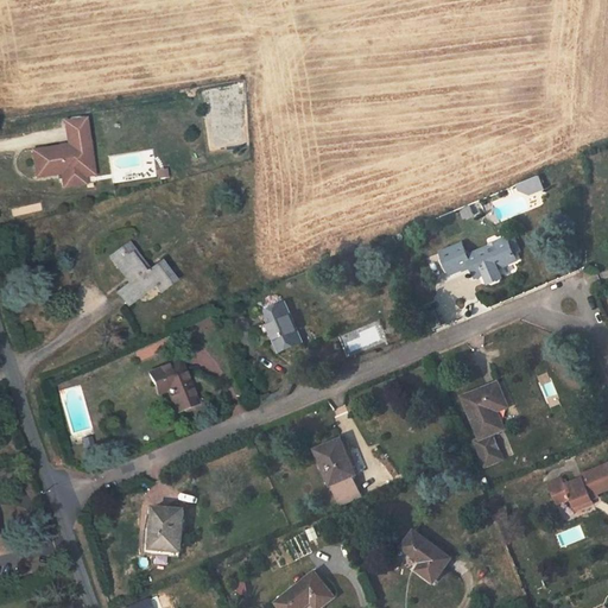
[(61,144),(32,149),(36,175),(61,171),(62,178),(84,175),(82,160),(92,158),(86,116),(64,120),(68,143),(69,147),(61,149),(61,144)]
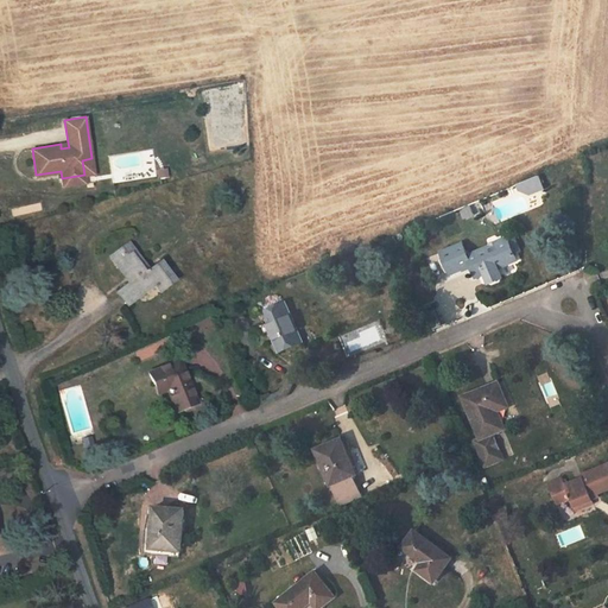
[(84,175),(62,178),(63,185),(86,182),(84,175)]
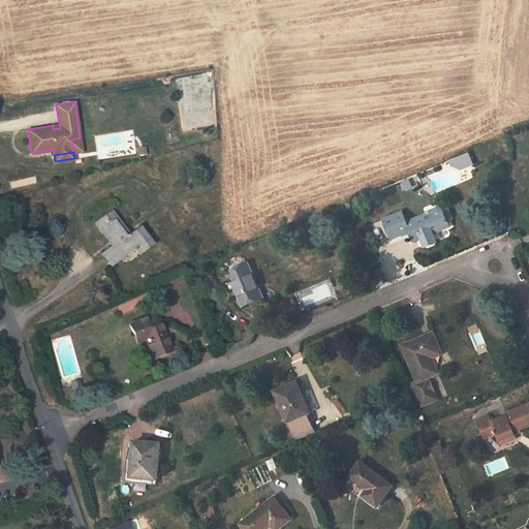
[(442,169),(430,175),(436,191),(456,184),(453,175),(474,166),(469,153),(448,161),(452,168),(443,172),(442,169)]
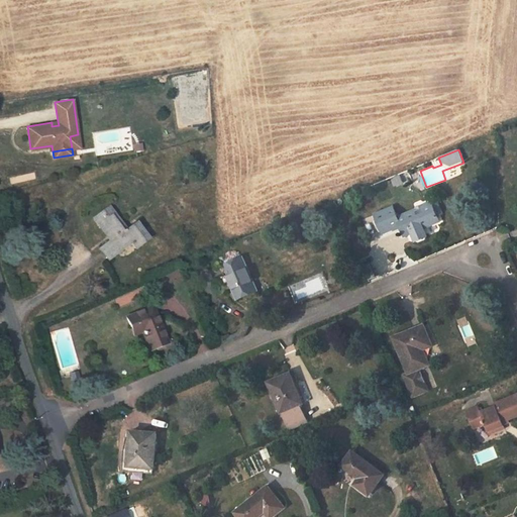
[(433,205),(432,203),(398,217),(394,207),(375,215),(383,233),(400,225),(405,235),(439,220),(437,214),(433,205)]
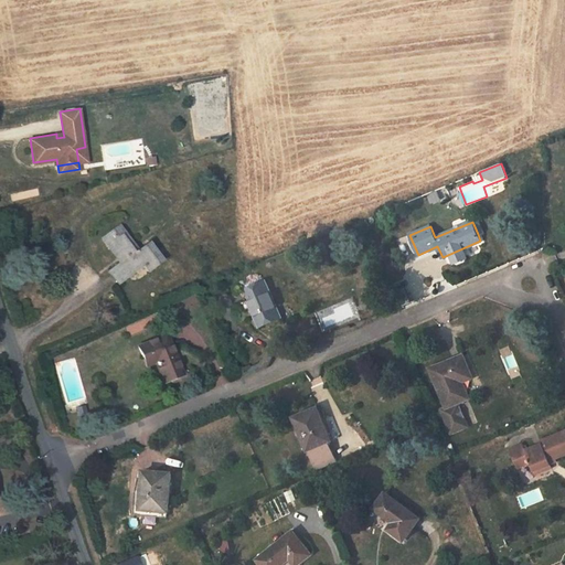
[(482,232),(478,222),(473,224),(478,234),(482,232)]
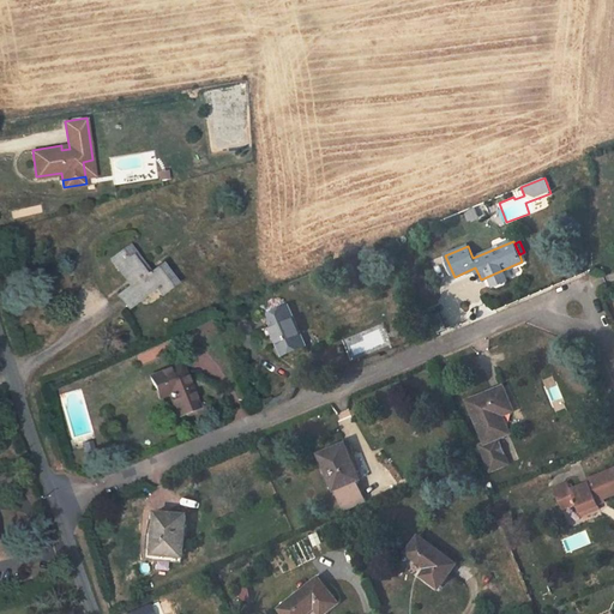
[(112,259),(127,280),(131,277),(136,283),(132,286),(120,294),(131,308),(157,288),(162,295),(176,284),(162,265),(151,274),(142,262),(131,248),(122,256),(121,254),(112,259)]
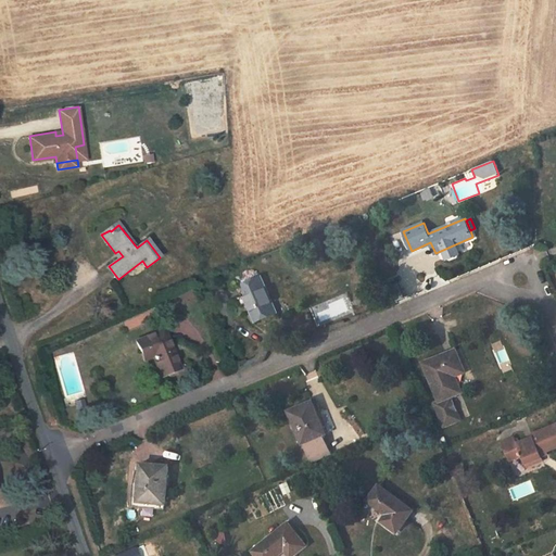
[(262,277),(242,286),(245,295),(249,302),(257,321),(277,313),(262,277)]
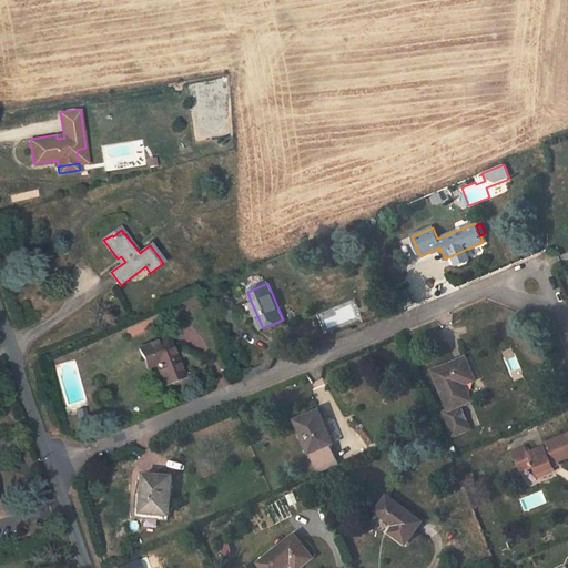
[(375,297),(365,301),(367,305),(372,304),(374,308),(378,306),(375,297)]
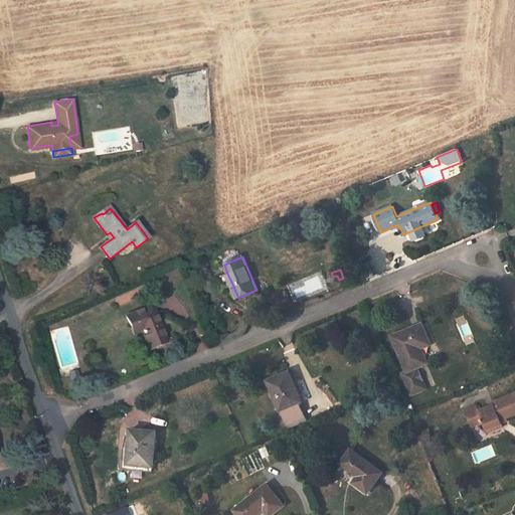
[(230,280),(227,274),(220,277),(223,283),(230,280)]
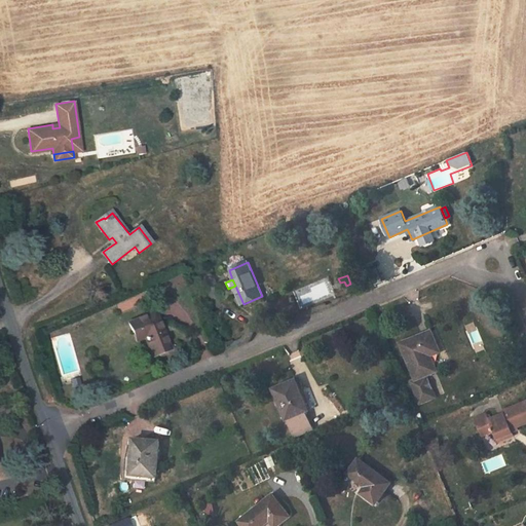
[(155,312),(128,324),(137,341),(145,338),(153,357),(171,349),(155,312)]
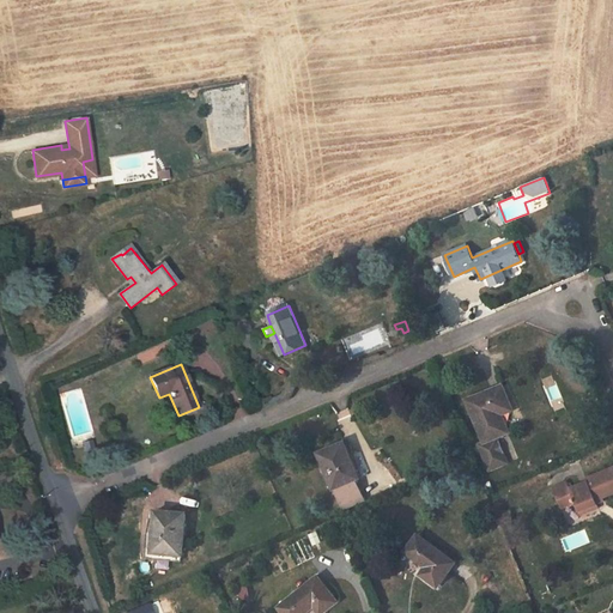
[(502,386),(467,400),(484,442),(508,432),(501,414),(511,410),(502,386)]
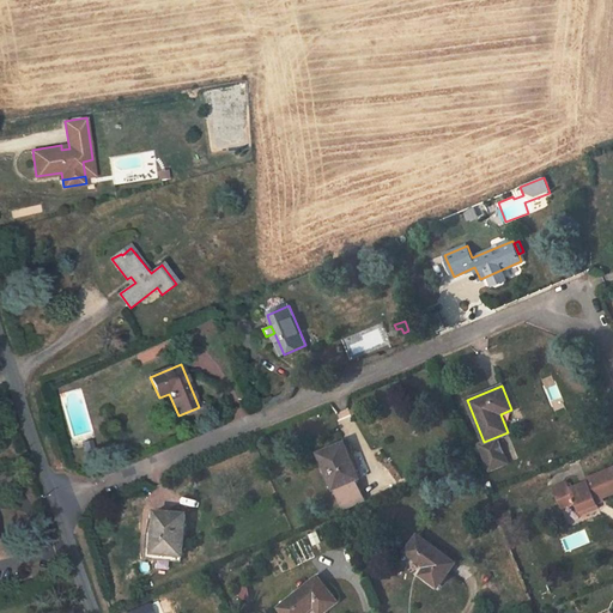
[(344,443),(319,454),(344,510),(366,501),(357,479),(359,478),(344,443)]
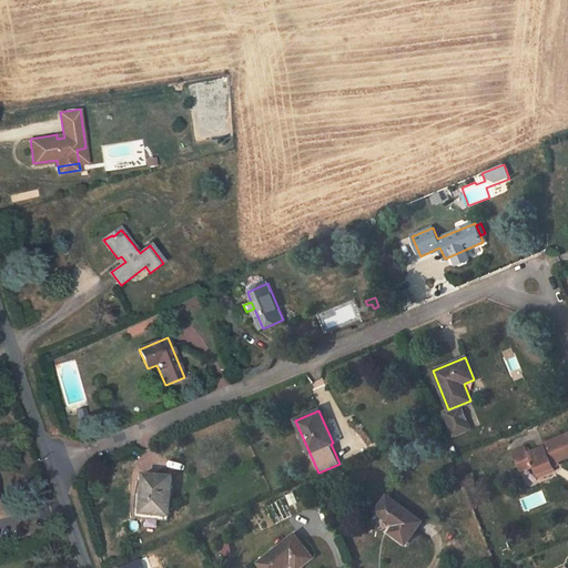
[(526,447),(511,453),(520,472),(534,466),(538,477),(555,469),(553,464),(567,456),(567,433),(544,444),(545,447),(529,453),(526,447)]
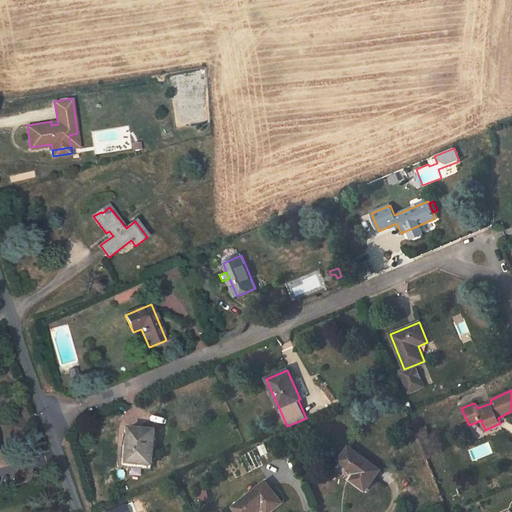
[(155,429),(130,427),(127,462),(152,464),(155,429)]
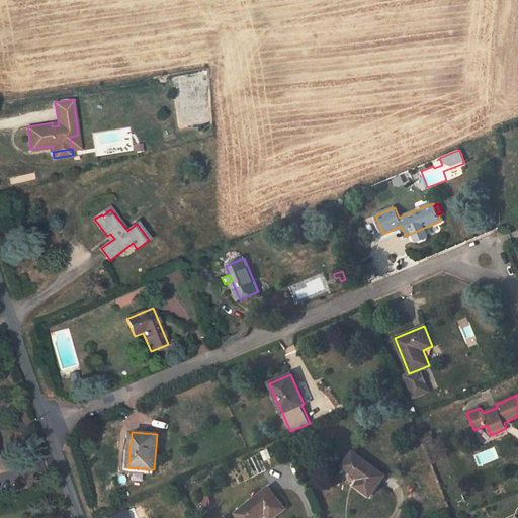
[(353,452),(342,466),(359,479),(355,485),(369,496),(384,476),(353,452)]
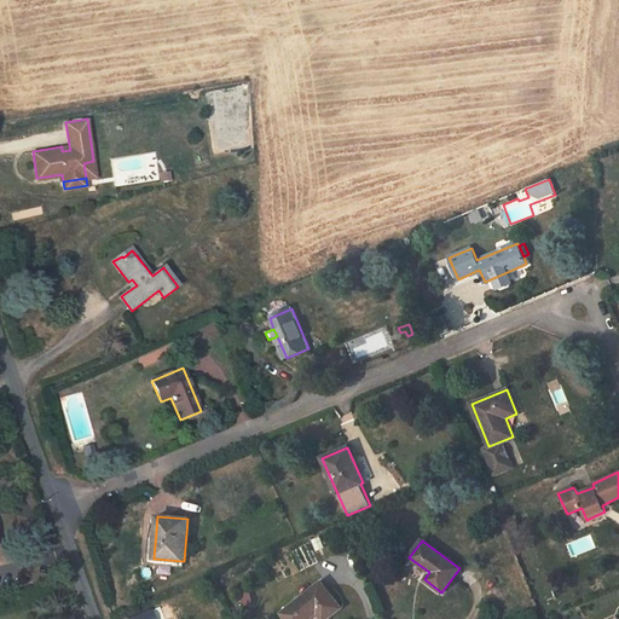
[(320,583),(282,613),(285,618),(307,618),(317,612),(323,618),(325,618),(341,608),(320,583)]
